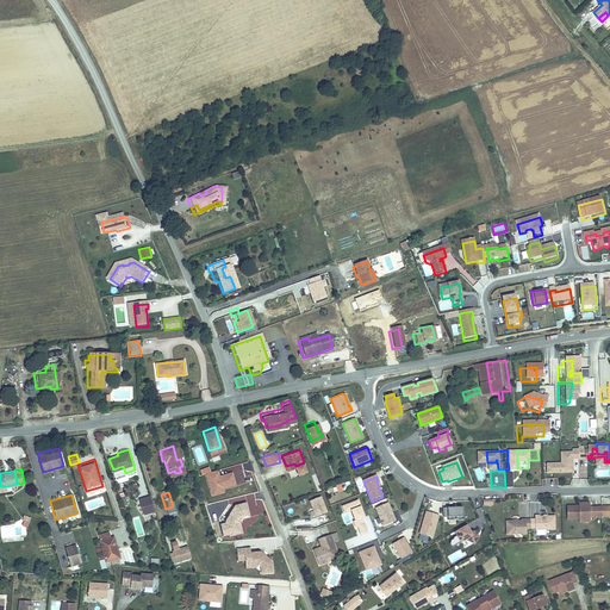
[(144,514),(155,510),(150,495),(139,498),(144,514)]
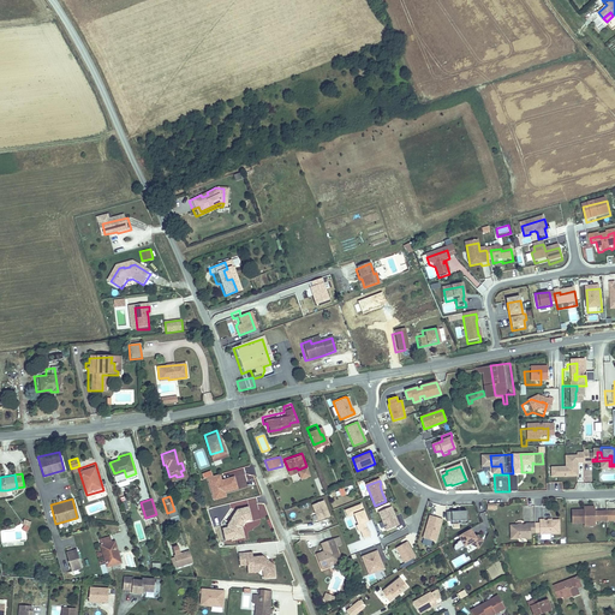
[(329,519),(323,503),(312,508),(318,524),(329,519)]
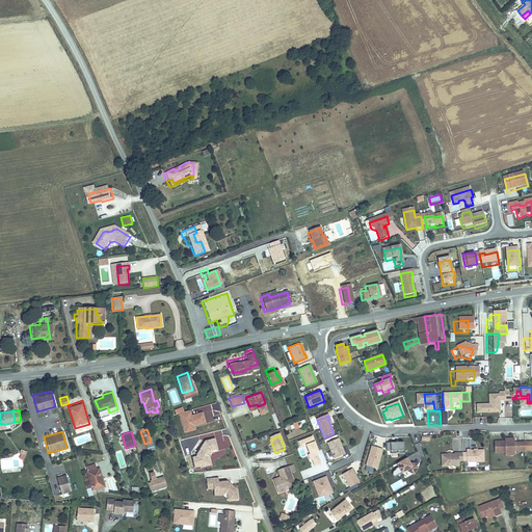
[(312,461),(314,469),(320,467),(317,459),(315,454),(317,453),(312,439),(297,444),(300,450),(306,447),(309,456),(308,456),(310,462),(312,461)]
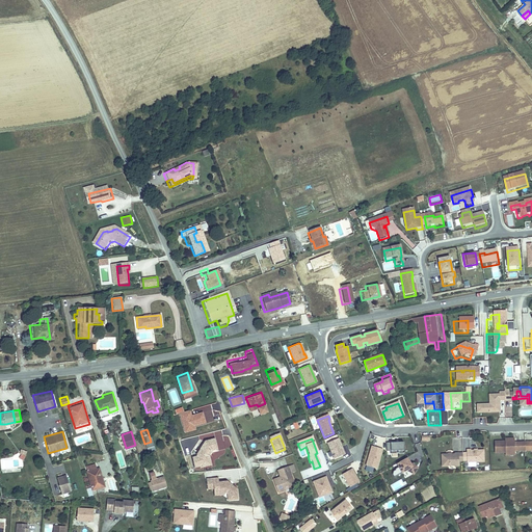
[(195,468),(194,462),(198,456),(197,456),(200,452),(202,452),(208,451),(206,440),(195,442),(187,455),(187,457),(182,458),(185,469),(190,468),(190,470),(195,468)]
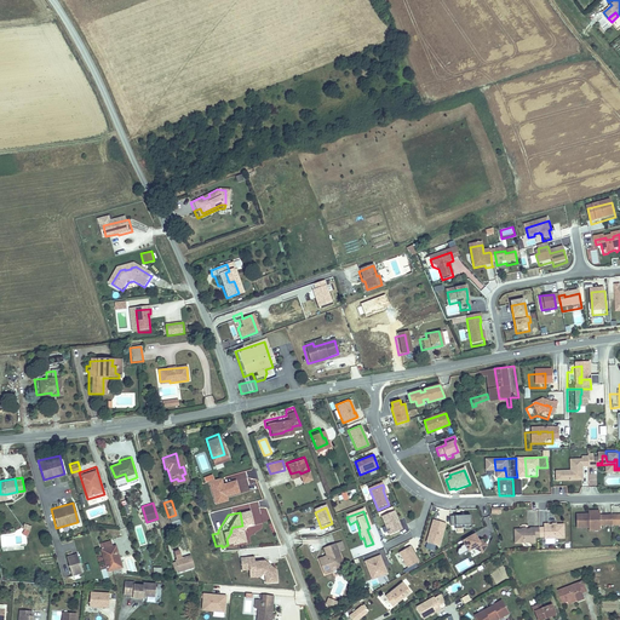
[(394,512),(382,517),(389,537),(402,532),(394,512)]
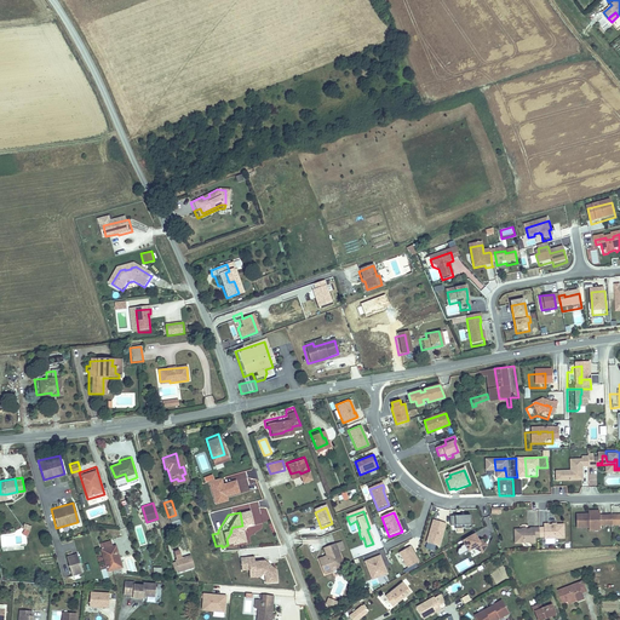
[(615,523),(615,514),(608,514),(608,512),(601,512),(601,514),(598,514),(598,512),(586,512),(586,527),(598,526),(609,526),(609,523),(615,523)]
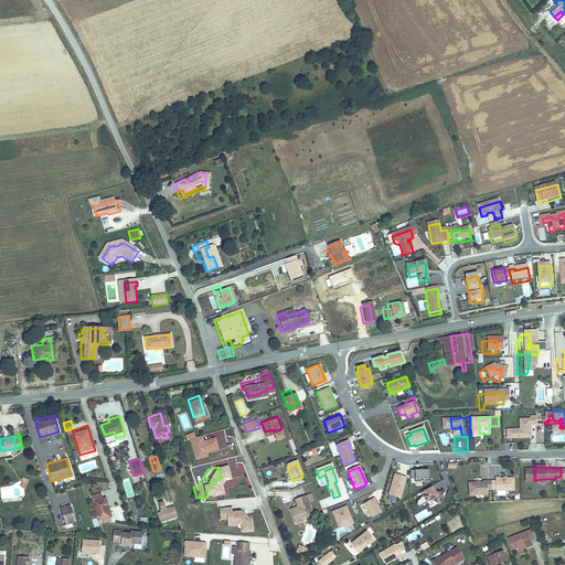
[(429,471),(411,472),(411,481),(415,481),(415,483),(429,483),(429,471)]
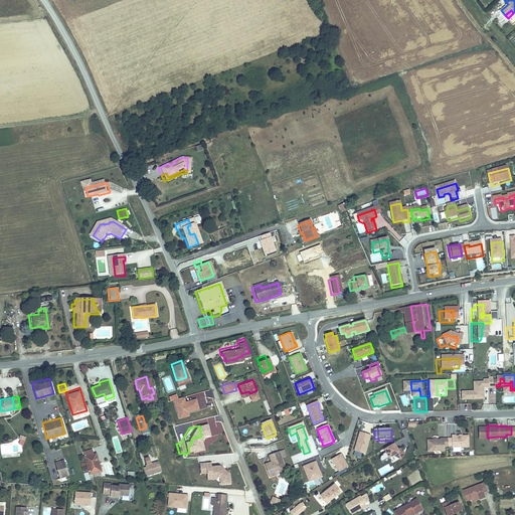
[(365,455),(370,437),(360,433),(355,452),(365,455)]
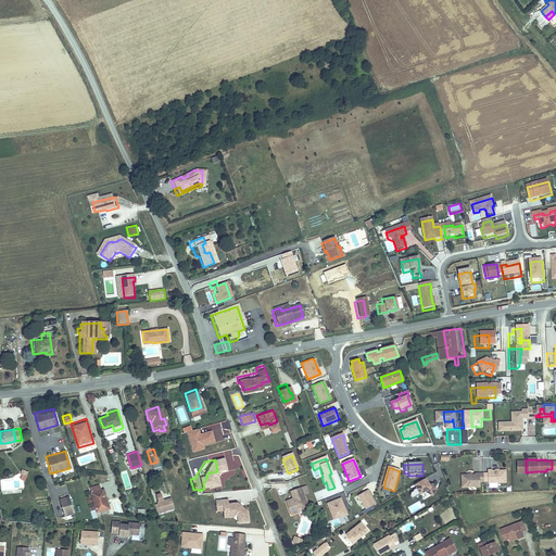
[(514,482),(514,469),(501,470),(501,469),(495,469),(496,472),(496,481),(496,482),(514,482)]
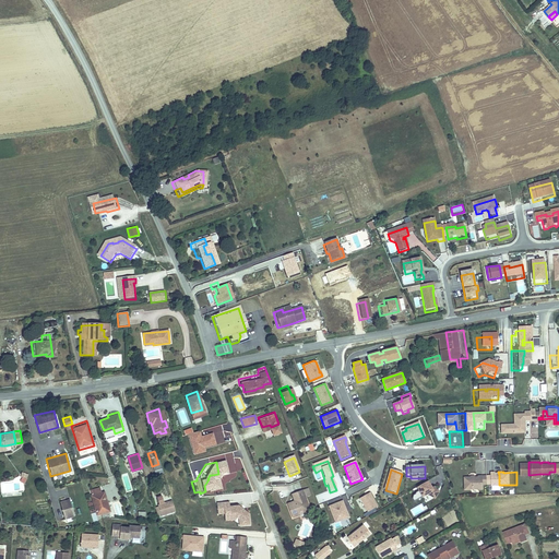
[(490,484),(490,475),(486,475),(486,476),(473,477),(473,489),(490,488),(490,484)]
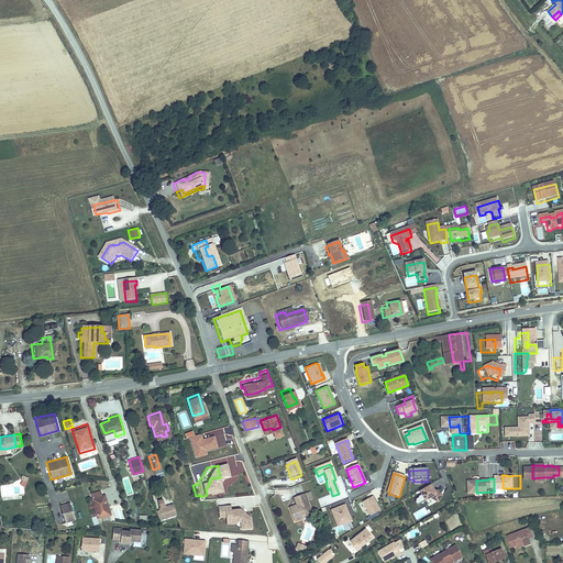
[(442,496),(439,494),(438,492),(435,493),(431,486),(420,493),(422,496),(419,498),(419,499),(417,500),(416,504),(418,507),(430,499),(438,504),(442,496)]
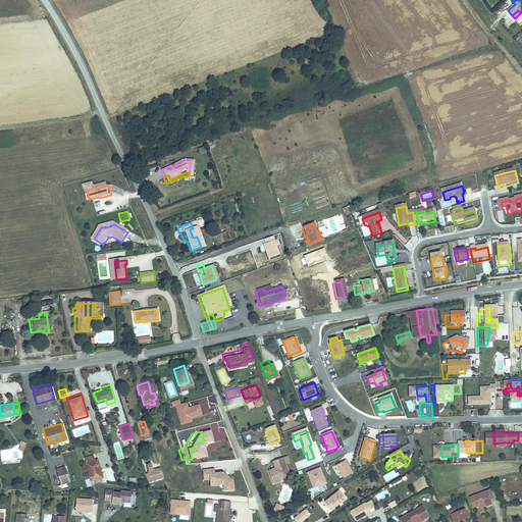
[(91,452),(81,455),(88,478),(98,475),(96,467),(99,466),(96,456),(93,457),(91,452)]
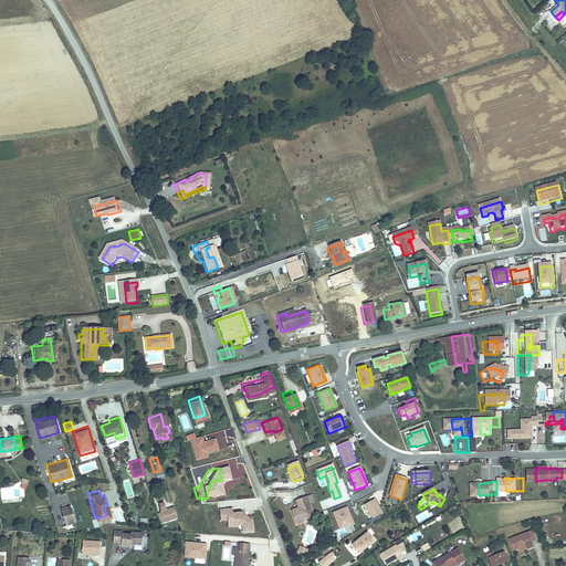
[(295,522),(302,520),(300,514),(305,512),(307,517),(313,515),(305,493),(294,498),(297,505),(291,509),(295,522)]
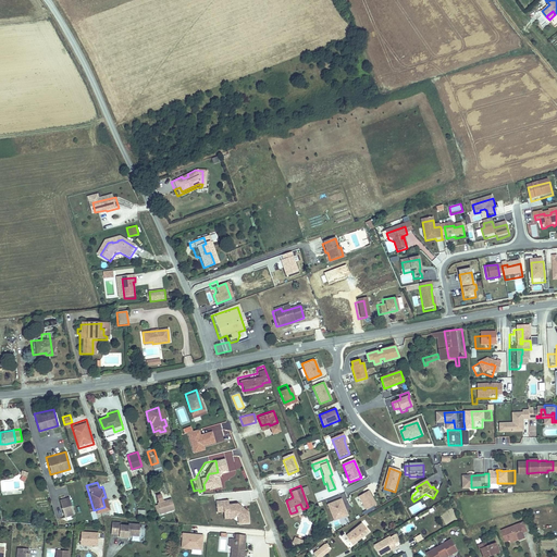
[(157,511),(172,507),(168,494),(160,496),(158,491),(153,492),(155,498),(152,498),(157,511)]
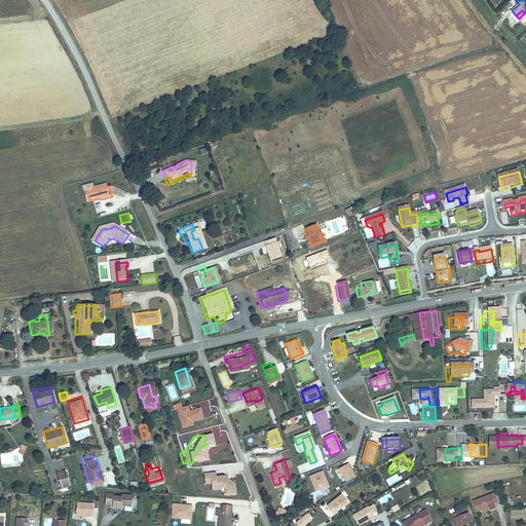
[(236,463),(201,465),(202,473),(225,472),(225,475),(237,474),(236,463)]
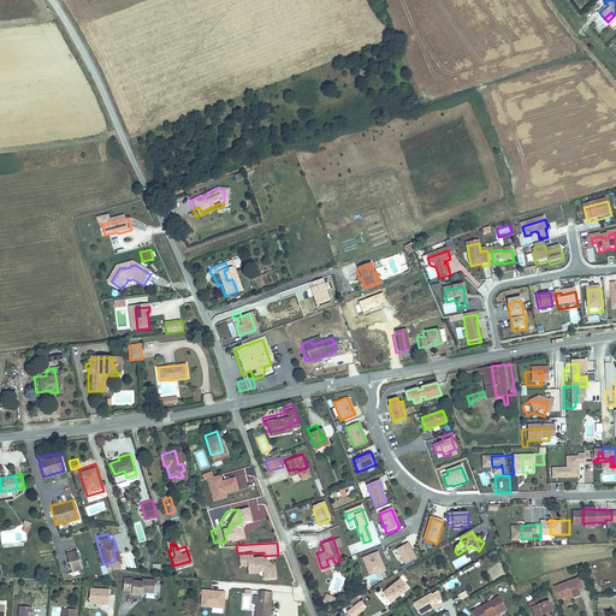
[(407,545),(396,551),(404,567),(415,560),(407,545)]
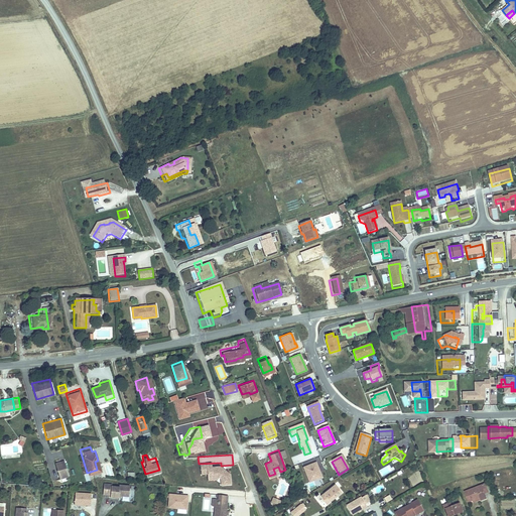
[(61,461),(52,464),(56,480),(66,477),(61,461)]
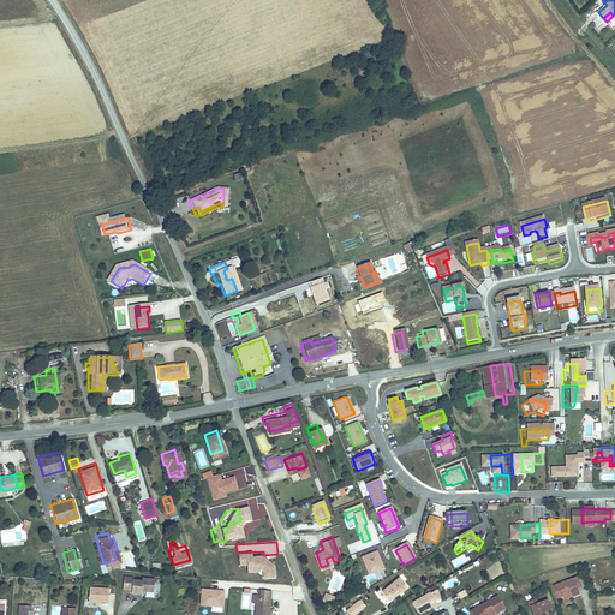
[(240,553),(227,554),(228,567),(236,566),(236,565),(242,565),(242,569),(248,569),(251,573),(251,580),(263,579),(262,566),(256,561),(255,563),(251,561),(251,560),(251,556),(240,557),(240,553)]
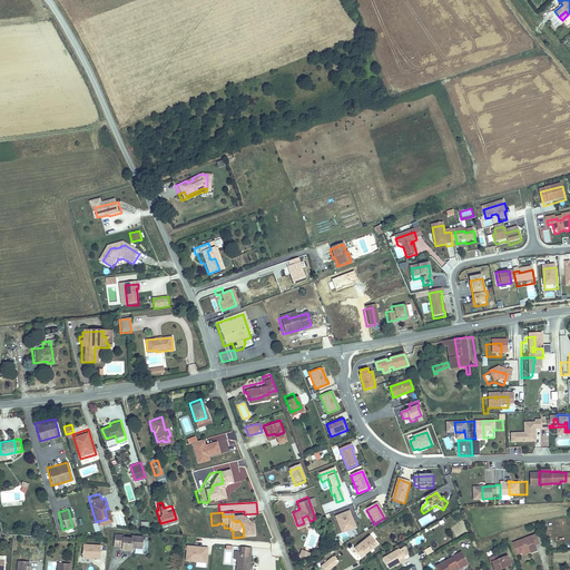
[(342,537),(355,531),(353,526),(352,526),(352,523),(353,523),(349,514),(335,520),(342,537)]
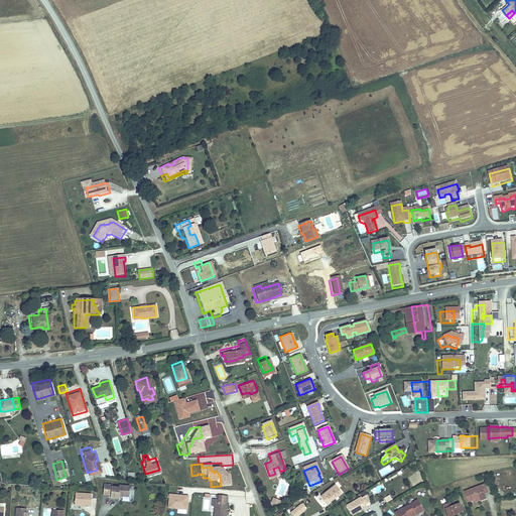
[(281,479),(275,495),(284,498),(289,482),(281,479)]
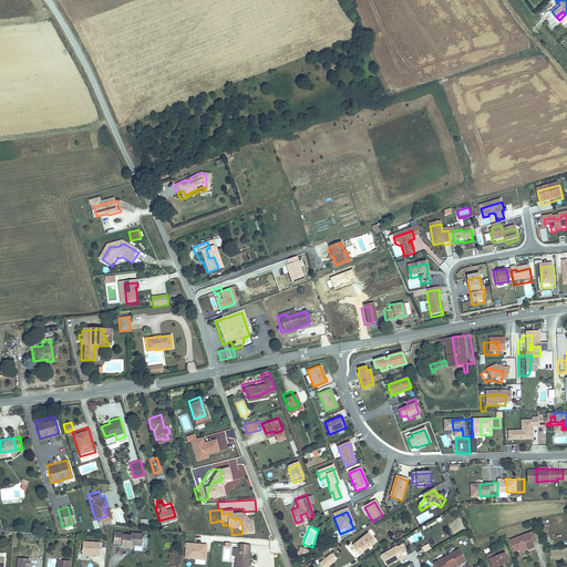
[(543,543),(540,537),(545,535),(542,527),(517,536),(523,548),(535,544),(536,546),(543,543)]
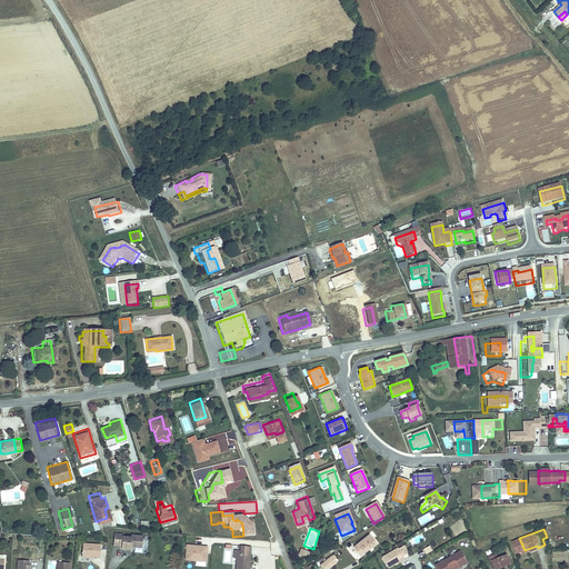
[(363,549),(375,539),(368,531),(352,543),(353,546),(356,549),(360,545),(363,549)]
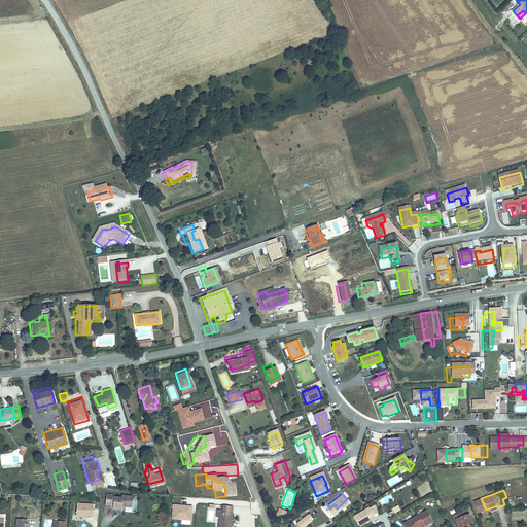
[(113,494),(105,494),(105,504),(112,505),(112,507),(120,507),(120,505),(123,505),(132,505),(132,495),(120,494),(120,496),(113,496),(113,494)]
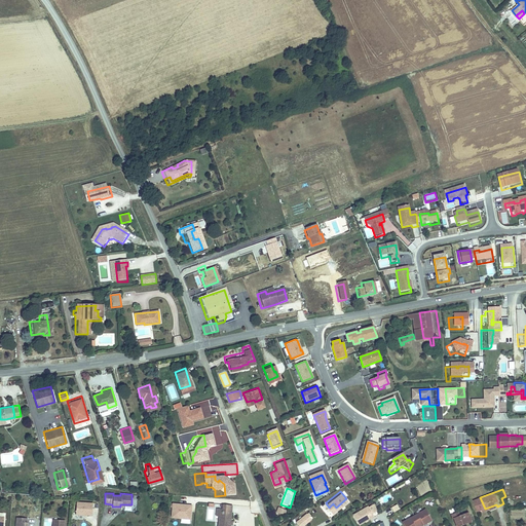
[(390,494),(381,498),(383,502),(392,498),(390,494)]
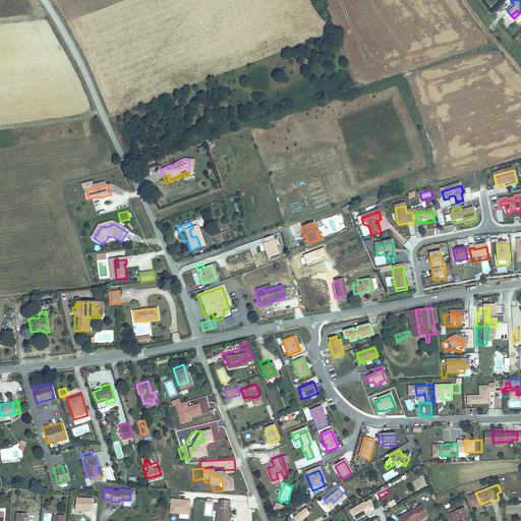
[(314,505),(320,500),(321,502),(324,500),(323,498),(321,496),(317,498),(311,501),(314,505)]
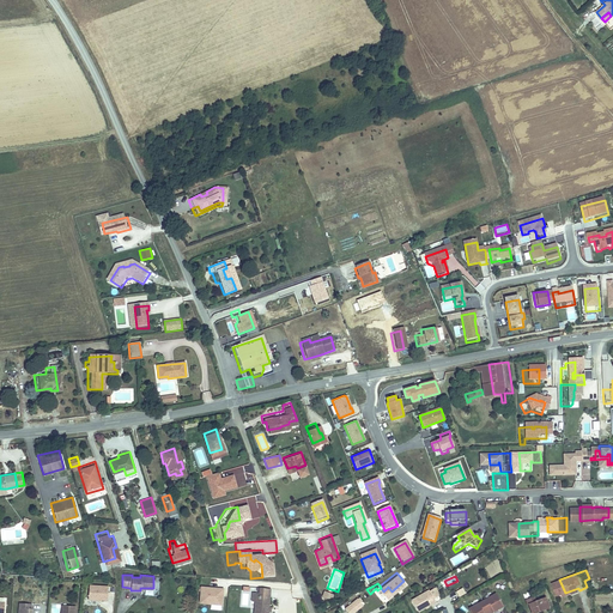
[(267,605),(268,587),(258,586),(258,590),(258,595),(254,595),(253,605),(252,612),(266,612),(266,610),(267,605)]
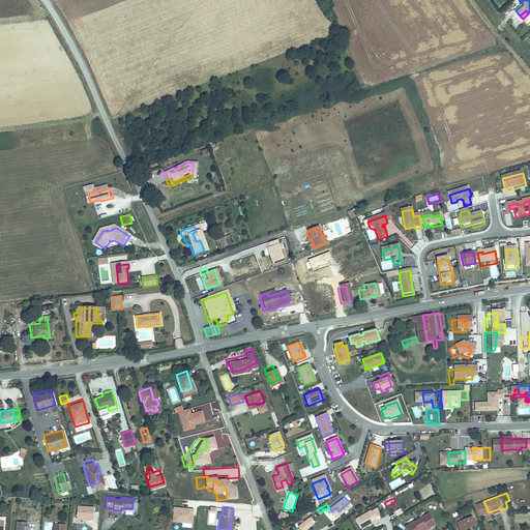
[(359,526),(371,519),(371,520),(375,518),(367,506),(353,516),(359,526)]
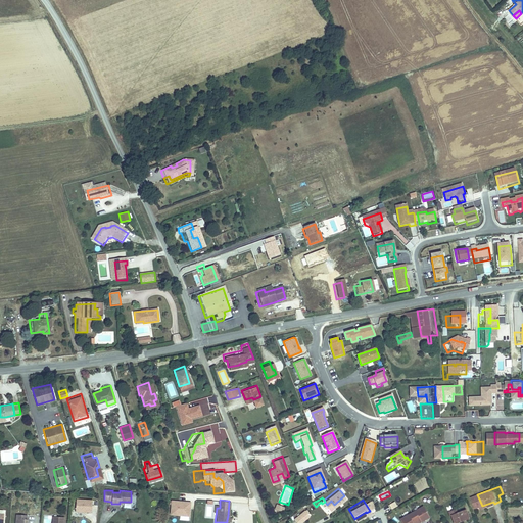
[(171,501),(170,516),(180,516),(180,520),(190,521),(191,502),(171,501)]
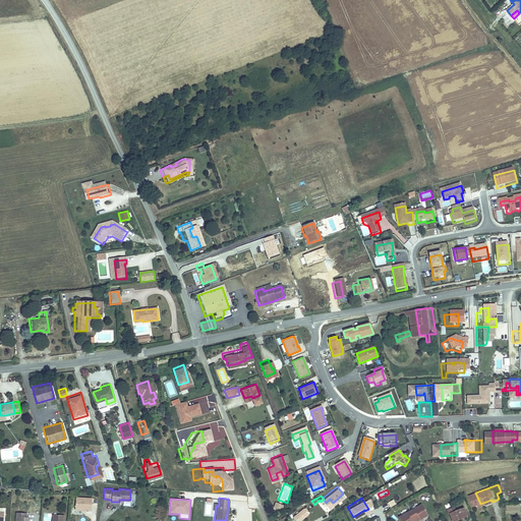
[(83,514),(84,502),(68,501),(67,513),(83,514)]
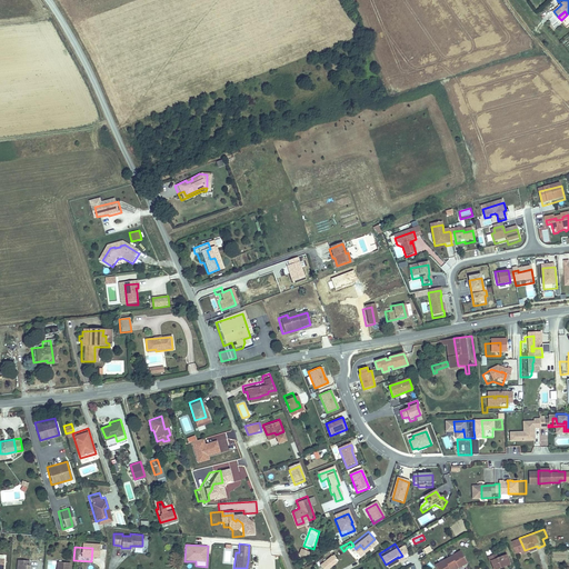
[(459,548),(435,562),(438,568),(448,568),(466,559),(459,548)]
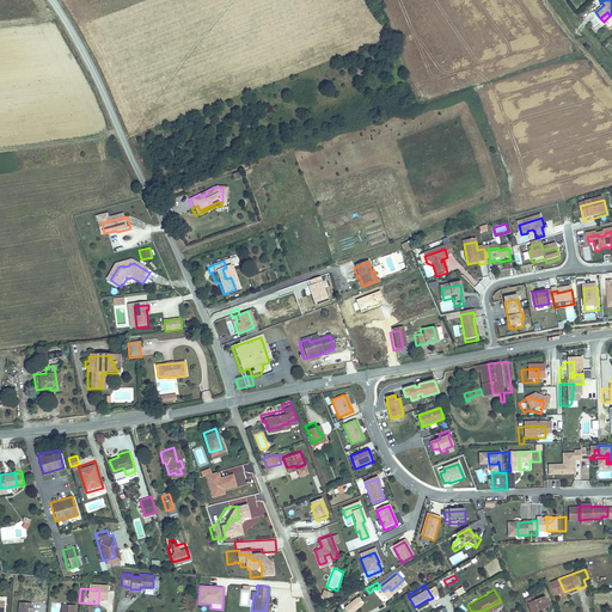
[(533,600),(537,599),(539,606),(546,604),(548,607),(557,604),(552,592),(542,595),(540,592),(532,595),(533,600)]
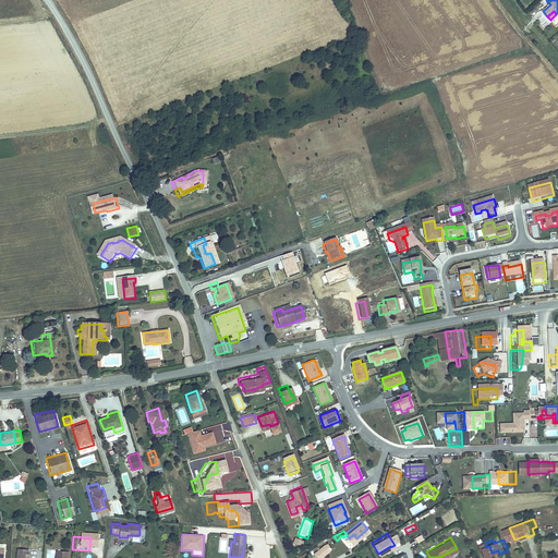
[(318,557),(330,548),(328,546),(329,544),(327,541),(325,543),(314,552),(318,557)]
